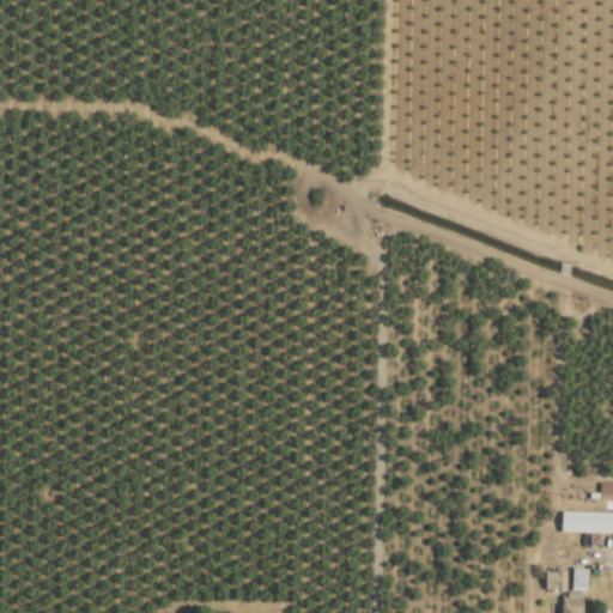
[(612,495),(612,483),(600,483),(599,495),(612,495)]
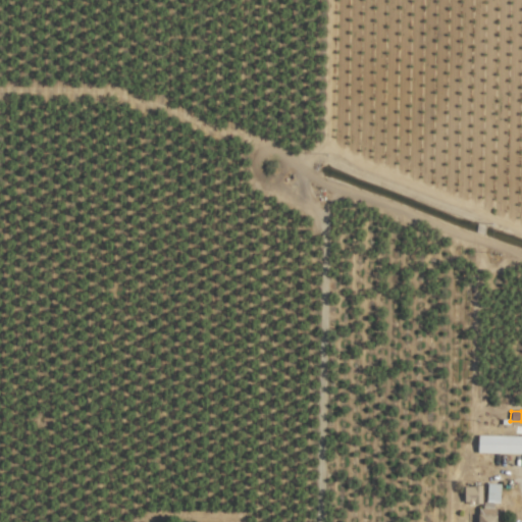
[(521,435),(478,435),(477,453),(521,454),(521,435)]
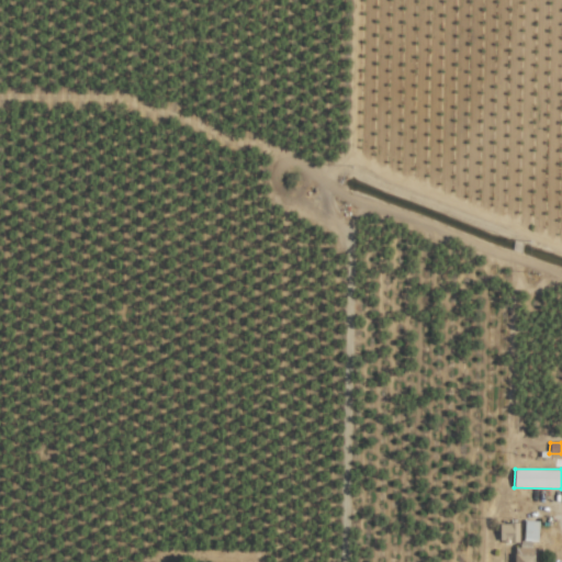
[(538,521),(524,520),(524,541),(537,541),(538,521)]
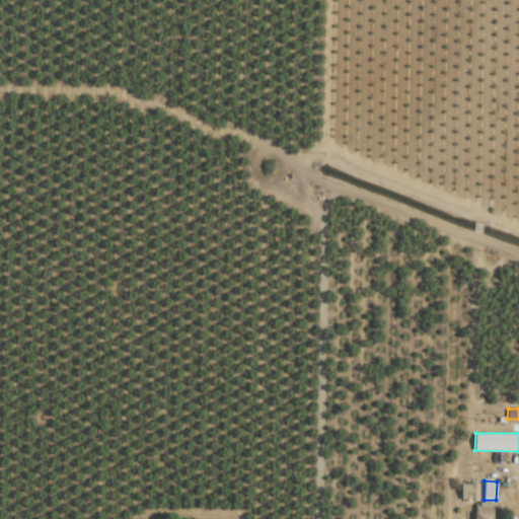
[(478,501),(478,484),(461,484),(461,501),(478,501)]
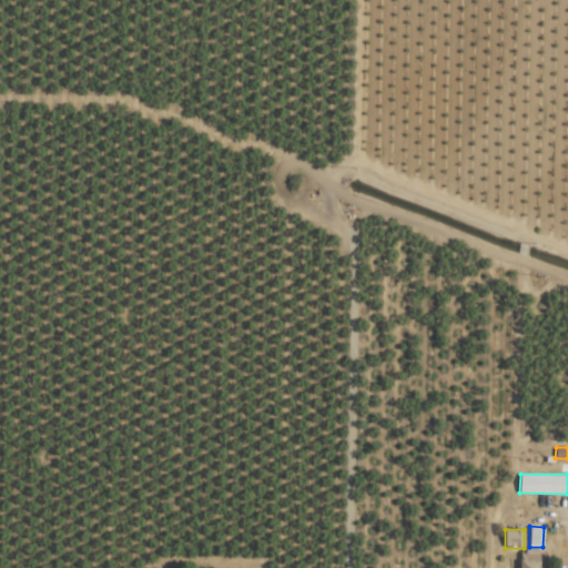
[(518,567),(538,567),(538,554),(518,554),(518,567)]
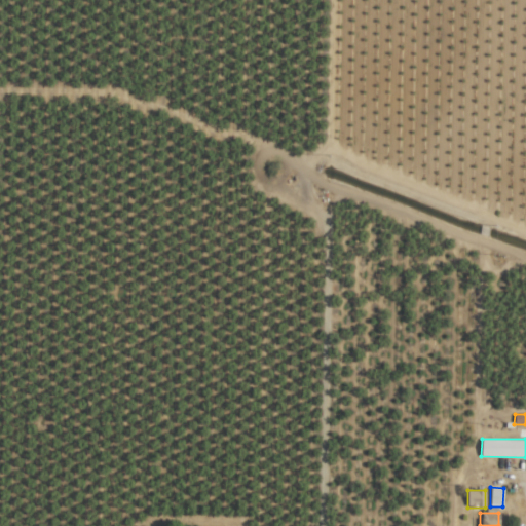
All buildings are outlined.
